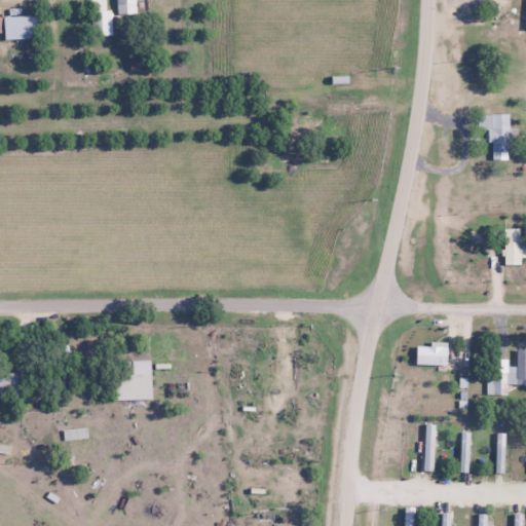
[(115,0),(115,13),(135,13),(135,0),(115,0)]
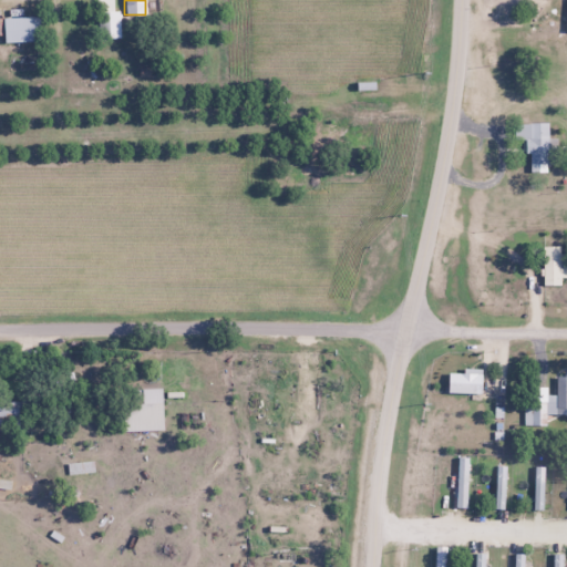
[(120,11),(96,11),(96,38),(120,38),(120,11)]
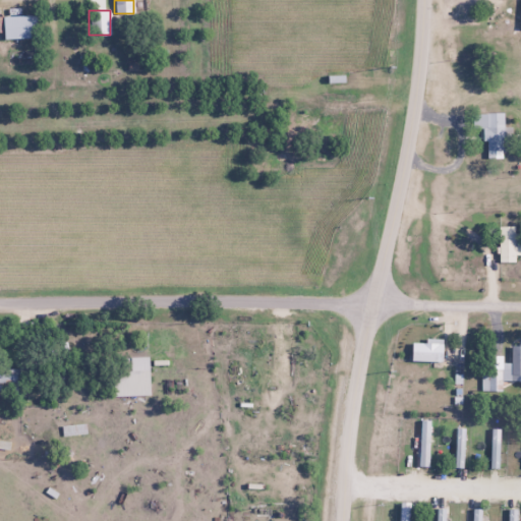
[(2,15),(2,39),(36,39),(36,15),(2,15)]
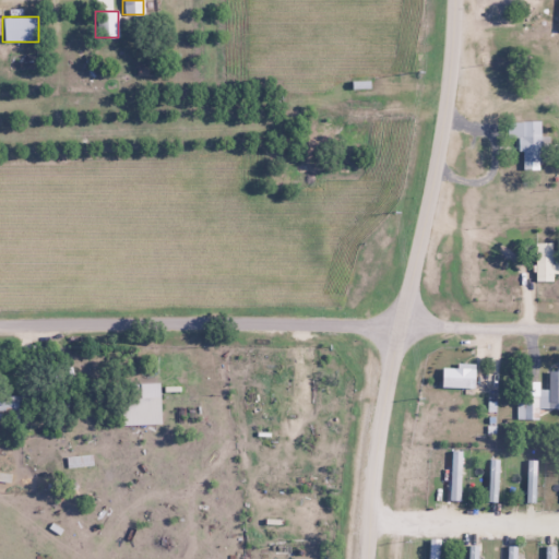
[(540,121),(515,121),(515,137),(521,137),(521,162),(547,162),(547,138),(540,138),(540,121)]
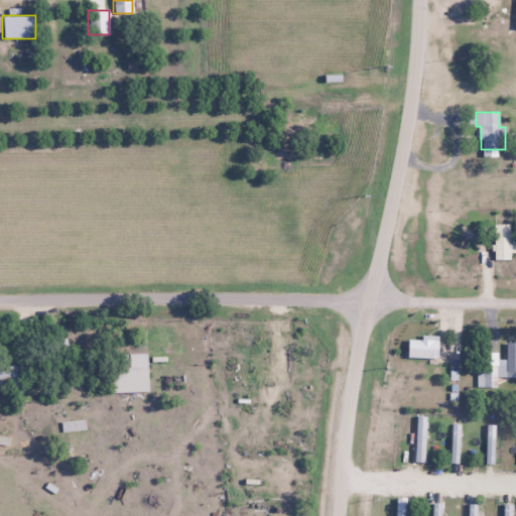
[(494,260),(510,260),(510,253),(515,253),(515,225),(494,225),(494,260)]
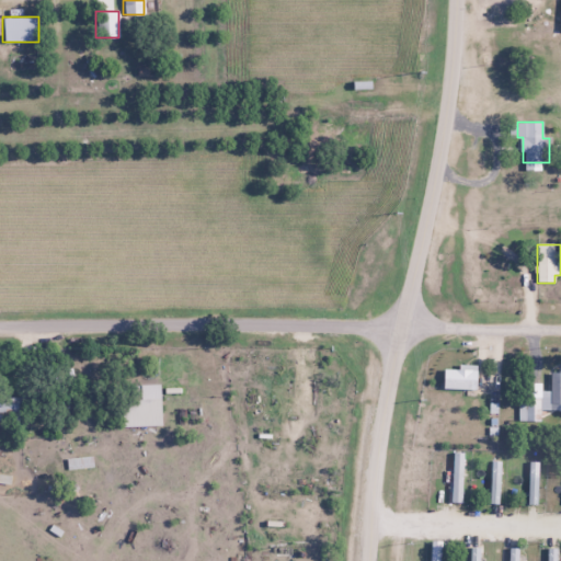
[(476,388),(476,368),(443,368),(443,388),(476,388)]
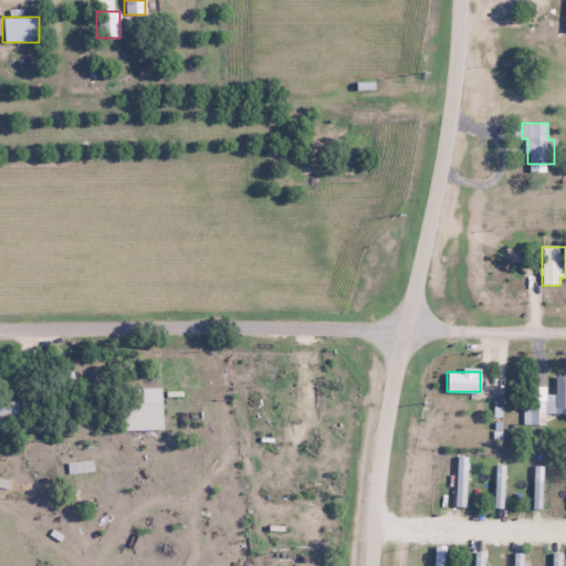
[(545,412),(565,412),(565,371),(555,373),(555,394),(525,392),(524,425),(545,425),(545,412)]
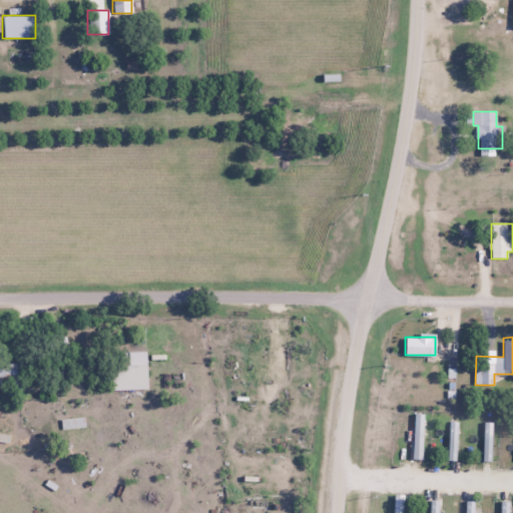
[(0,364),(0,375),(15,376),(15,364),(0,364)]
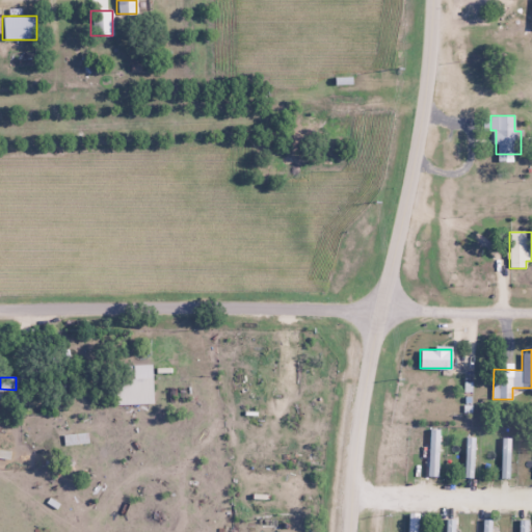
[(116,377),(115,403),(153,404),(153,377),(116,377)]
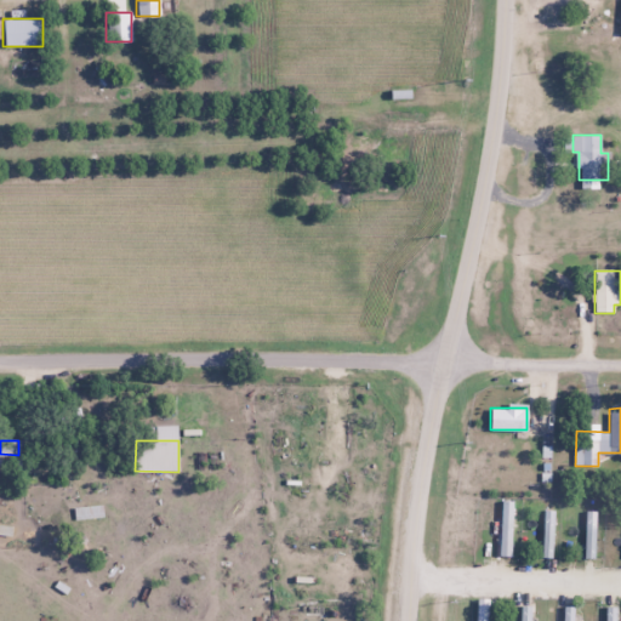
[(500,556),(512,556),(512,500),(500,500),(500,556)]
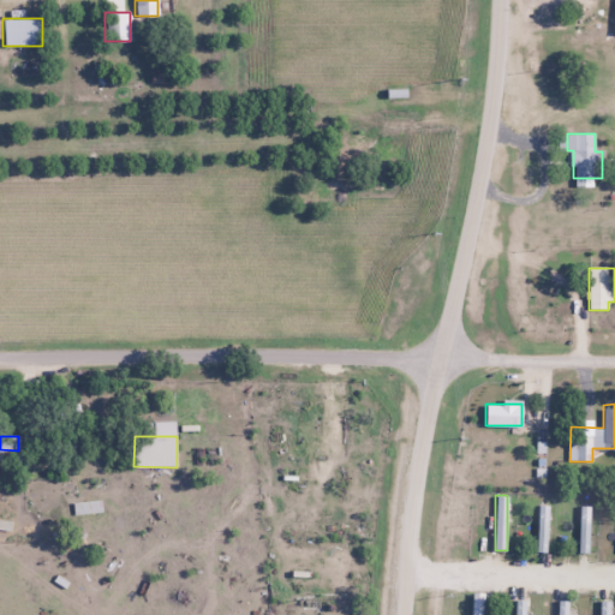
[(549,551),(549,505),(536,505),(536,551),(549,551)]
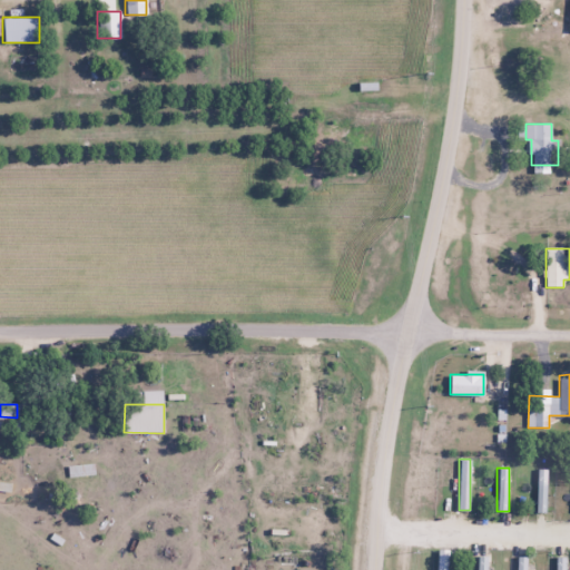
[(548,469),(537,469),(537,512),(548,512),(548,469)]
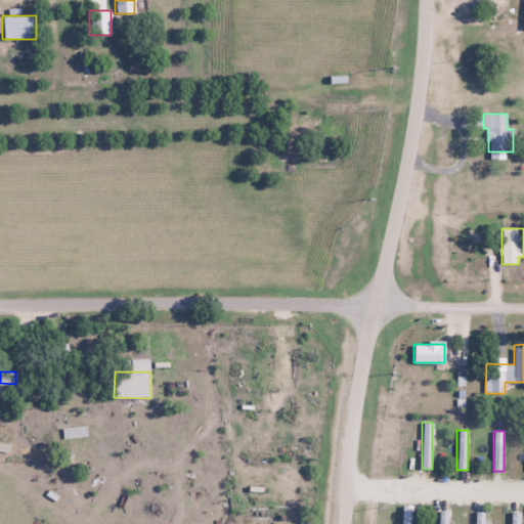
[(412,523),(412,505),(402,505),(401,523),(412,523)]
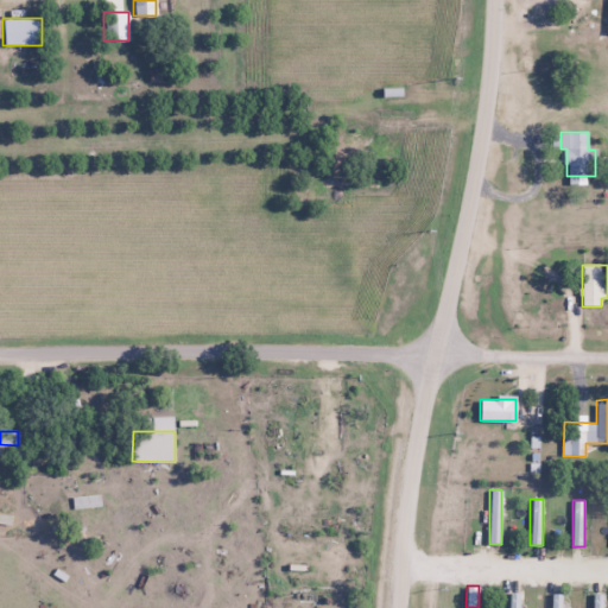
[(521,607),(521,593),(511,593),(510,607),(521,607)]
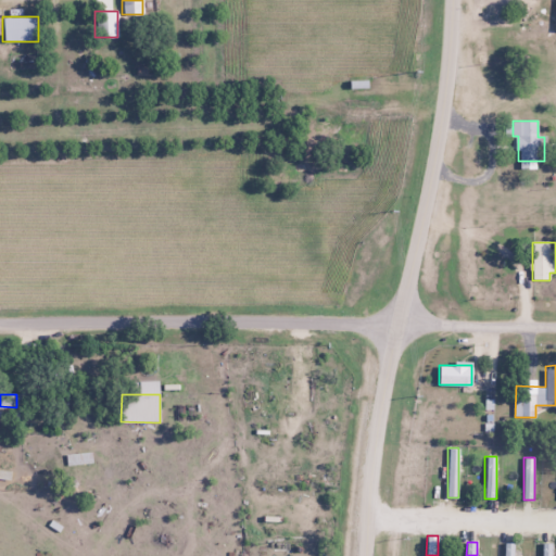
[(513,555),(514,555),(517,555),(517,542),(504,542),(504,555),(513,555)]
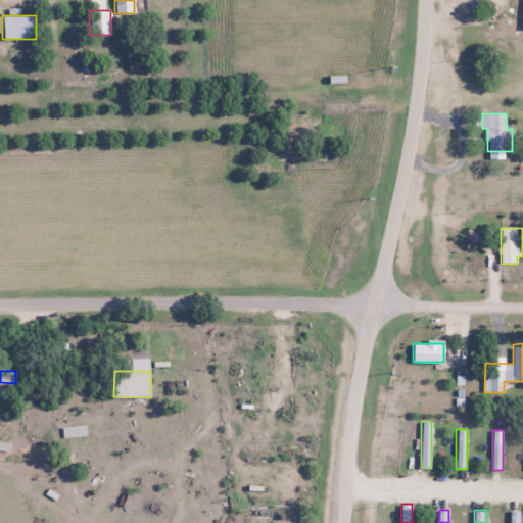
[(511,514),(510,522),(518,522),(519,514),(511,514)]
